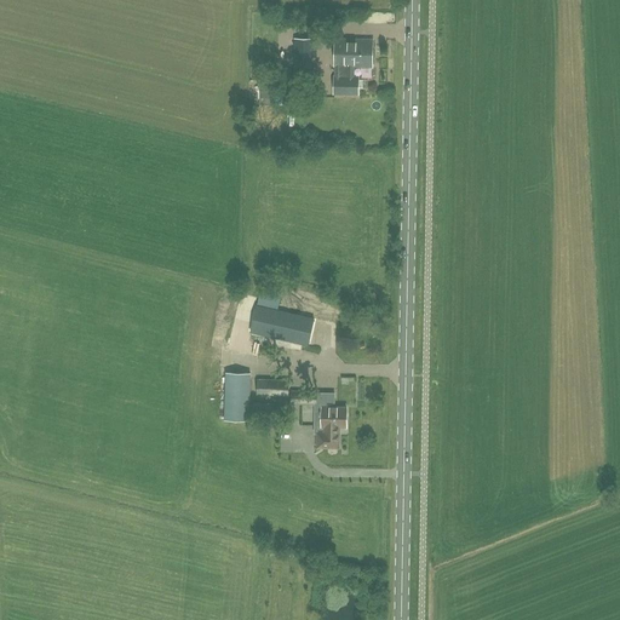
[(372,67),(373,39),(336,38),(334,93),(359,95),(359,76),(354,76),(355,67),(372,67)]
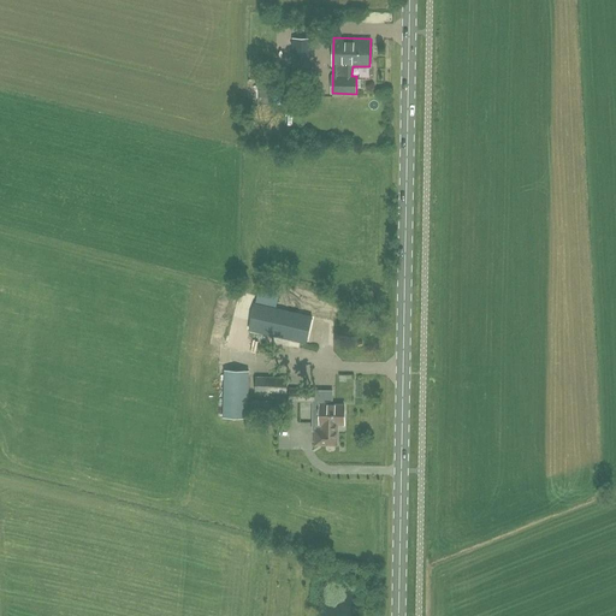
[(309,75),(311,39),(292,39),(291,75),(309,75)]
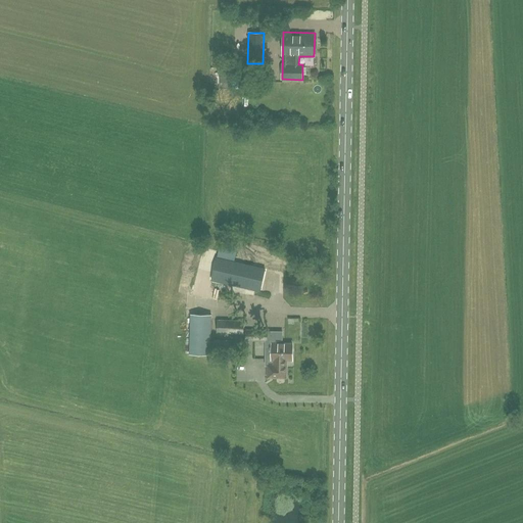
[(259,291),(265,268),(217,257),(211,280),(259,291)]
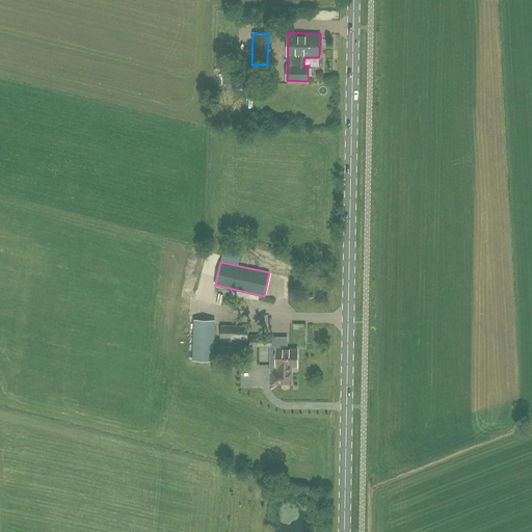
[(214,361),(215,320),(194,319),(193,361),(214,361)]
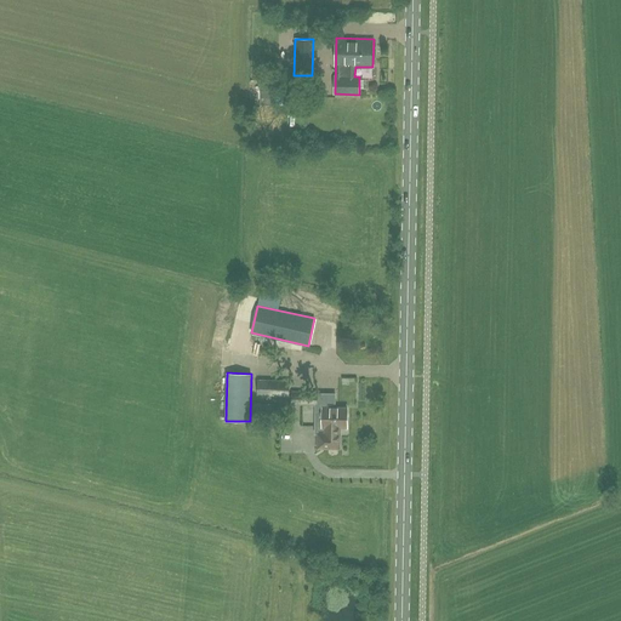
[(290,381),(258,380),(257,396),(289,397),(290,381)]
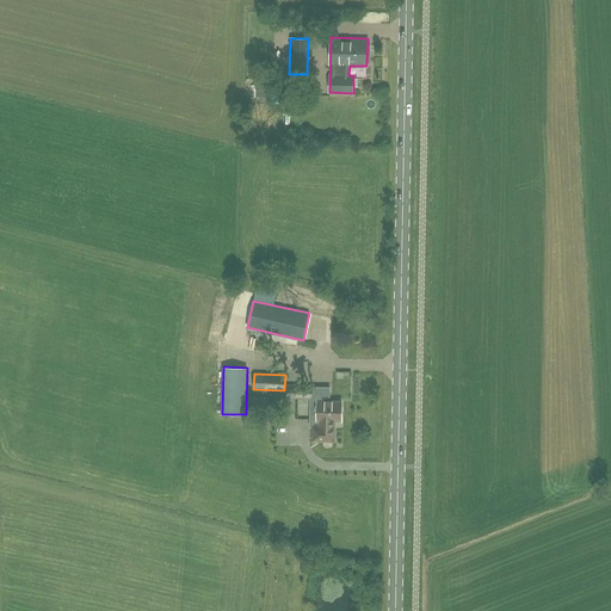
[(314,386),(288,384),(287,397),(313,399),(314,386)]
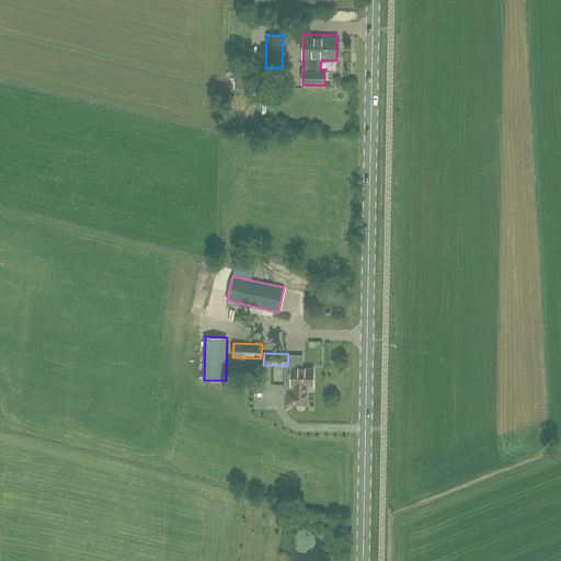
[(247,366),(229,365),(229,374),(247,374),(247,366)]
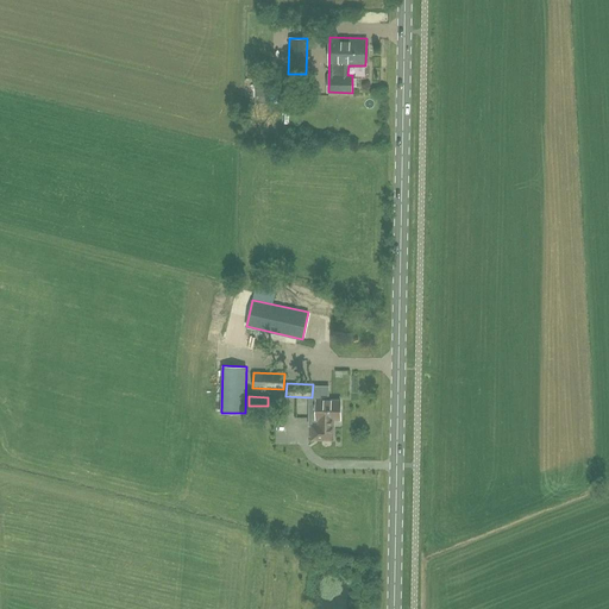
[(333,418),(340,418),(340,400),(316,400),(316,418),(319,418),(326,418),(326,421),(330,421),(330,425),(333,425),(333,418)]
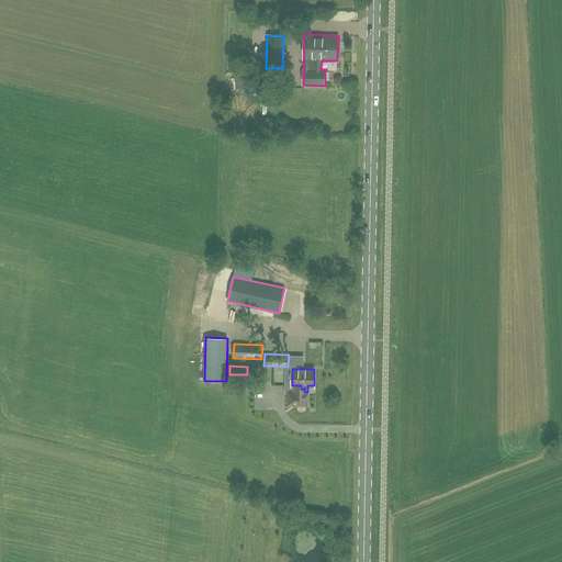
[(301,385),(294,385),(294,392),(289,392),(288,405),(307,405),(307,392),(304,392),(304,389),(301,389),(301,385)]
